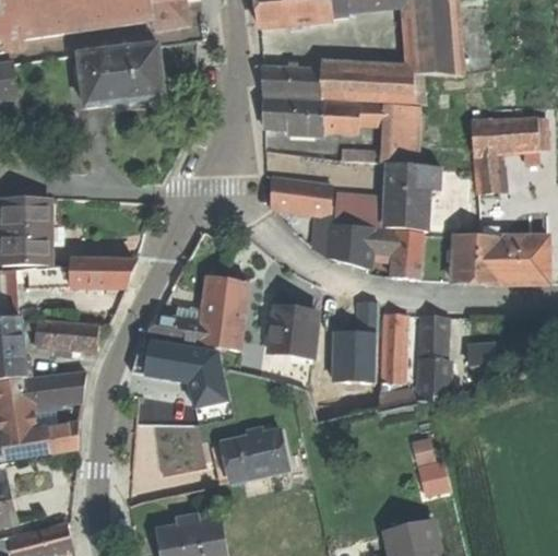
[(0,43),(153,21),(154,30),(212,22),(210,0),(0,0),(0,43)]
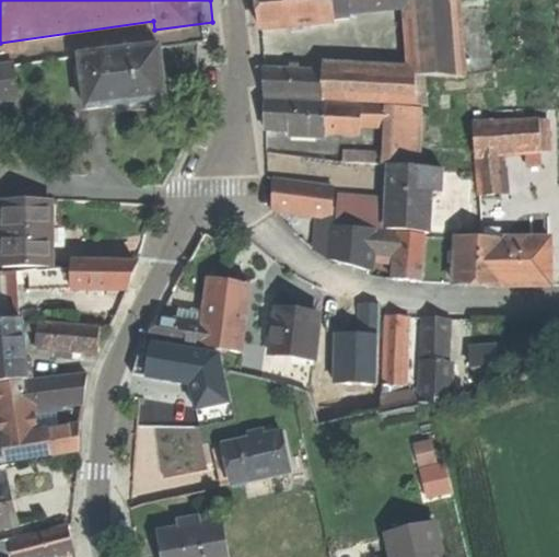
[(259,0),(259,2),(261,26),(330,21),(330,16),(328,0),(259,0)]
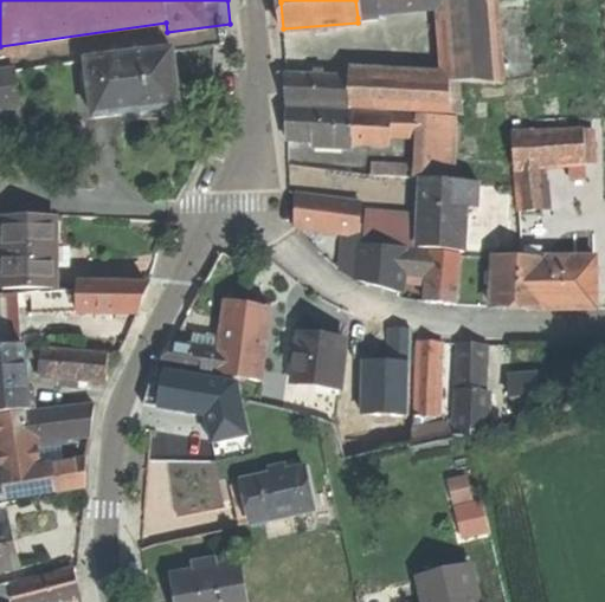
[(355,0),(358,18),(375,18),(374,8),(373,0),(355,0)]
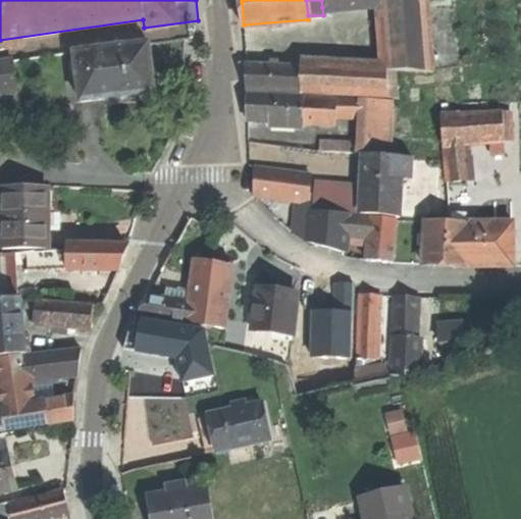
[(379,0),(380,3),(385,67),(385,68),(395,69),(431,70),(425,0),(379,0)]
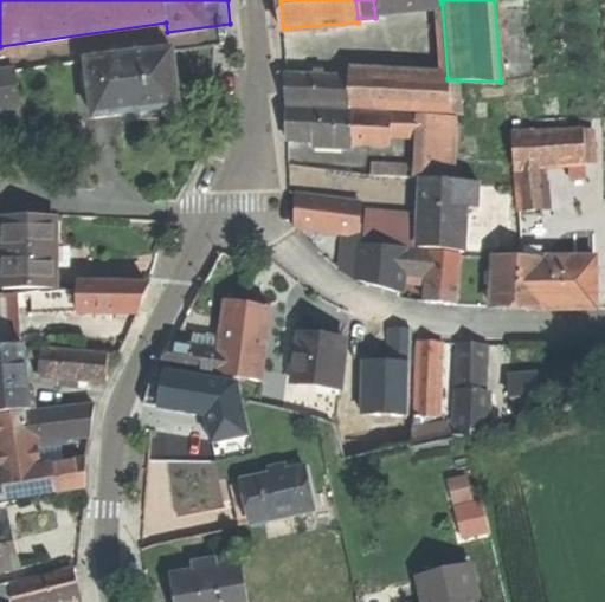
[(174,47),(87,59),(94,117),(180,107),(175,66),(174,47)]
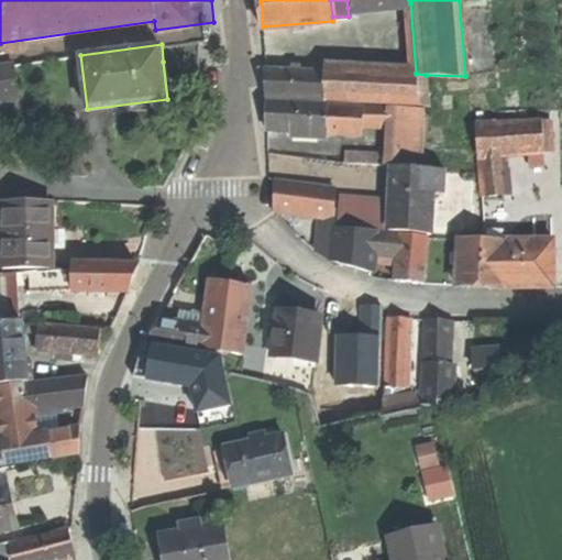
[(13,66),(0,67),(0,100),(18,99),(13,70),(13,66)]
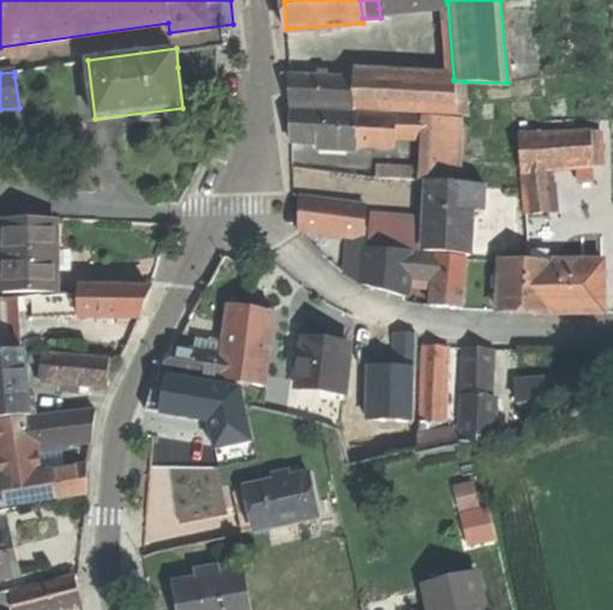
[(454,79),(354,73),(354,76),(352,107),(353,108),(466,113),(464,82),(454,80),(454,79)]
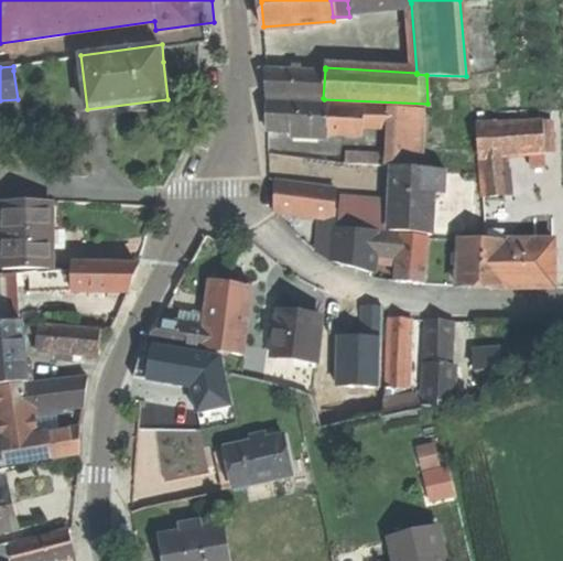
[(325,69),(266,68),(267,95),(323,98),(325,69)]
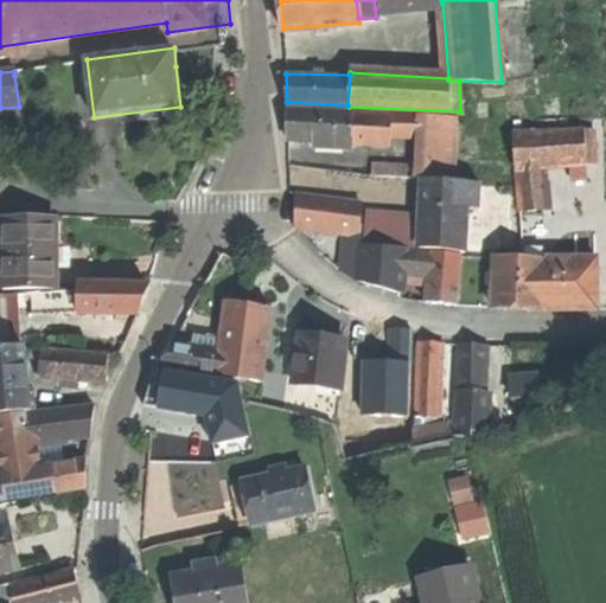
[(393,113),(287,108),(288,120),(288,136),(390,142),(391,134),(393,113)]
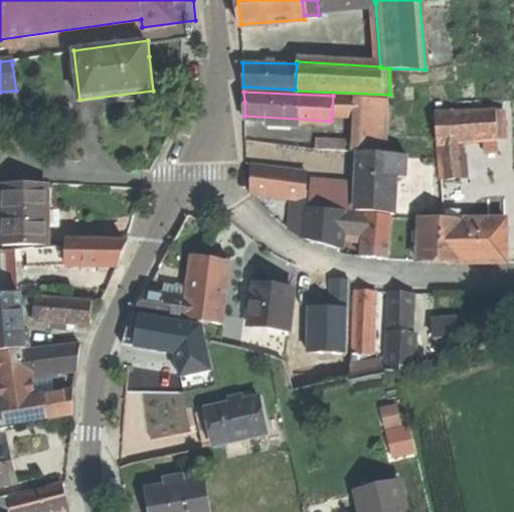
[(361,97),(333,96),(332,114),(360,115),(361,97)]
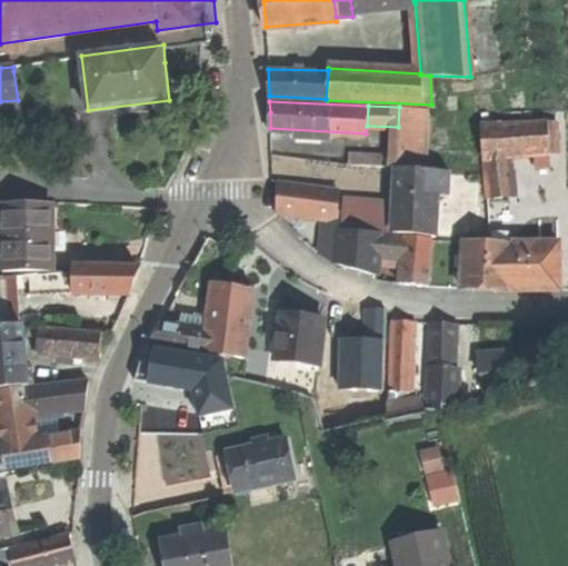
[(426,110),(399,107),(398,127),(397,167),(395,185),(391,230),(425,232),(429,170),(422,169),(426,110)]
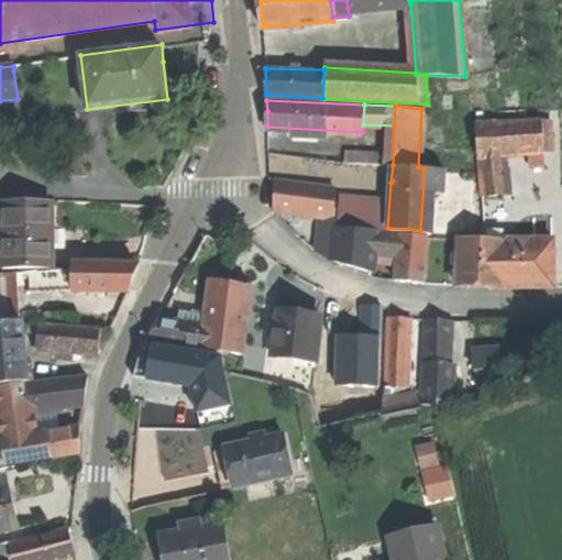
[(540,119),(476,123),(478,155),(506,153),(541,150),(540,119)]
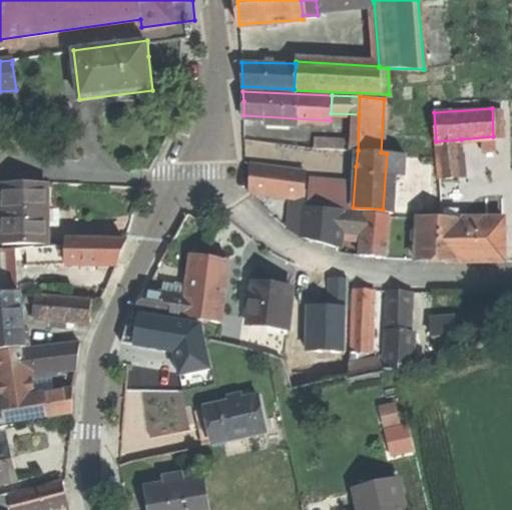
[(461,139),(436,141),(437,161),(463,159),(461,139)]
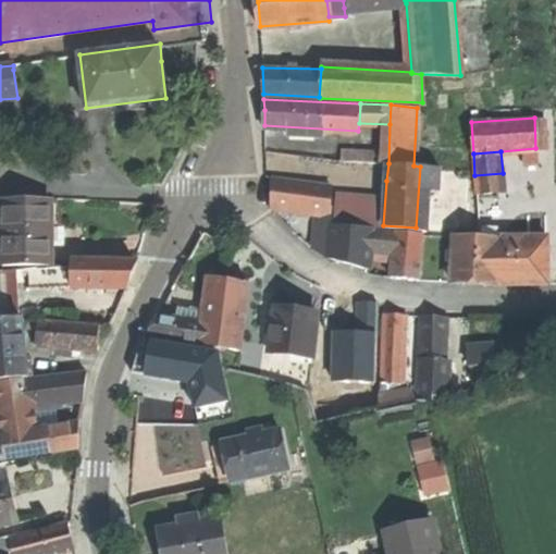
[(441,167),(420,167),(416,228),(424,229),(428,191),(439,191),(441,167)]
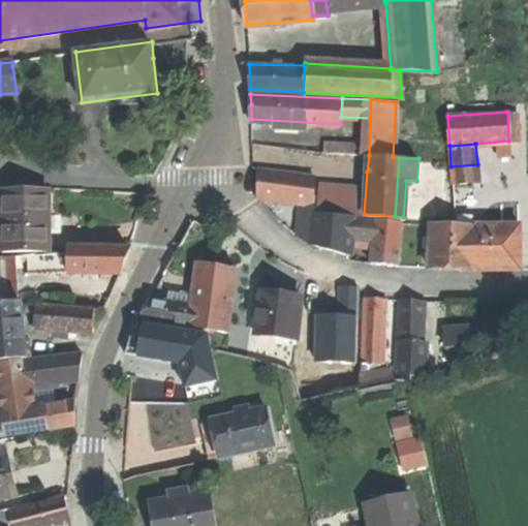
[(477,164),(451,166),(452,183),(478,181),(477,164)]
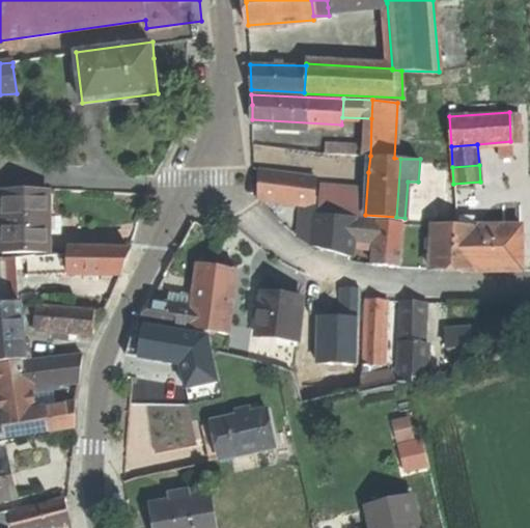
[(314,175),(258,170),(257,195),(284,199),(296,200),(312,202),(314,175)]
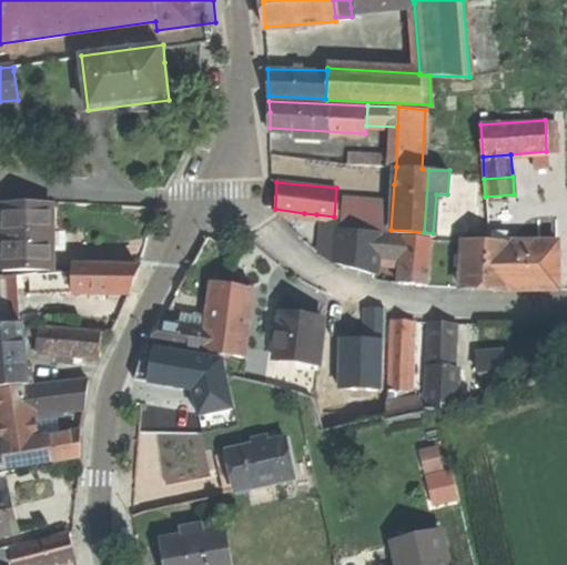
[(390,203),(344,199),(341,225),(387,230),(390,203)]
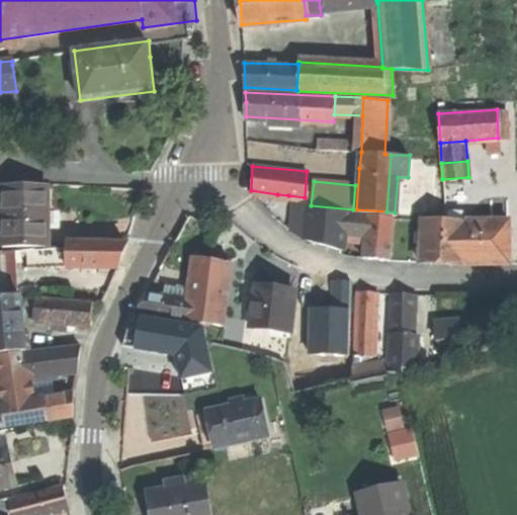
[(48,184),(3,185),(3,247),(40,247),(48,246),(48,215),(48,184)]
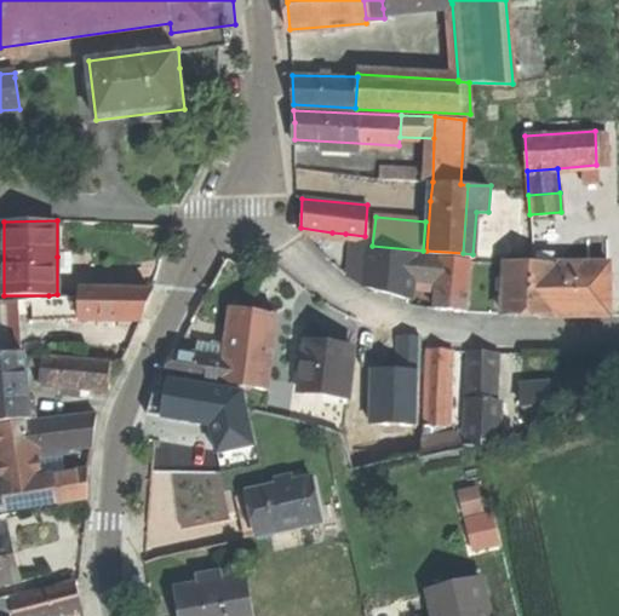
[(365,236),(345,234),(345,237),(351,239),(349,270),(365,285),(410,298),(413,278),(416,253),(368,248),(370,236),(365,236)]
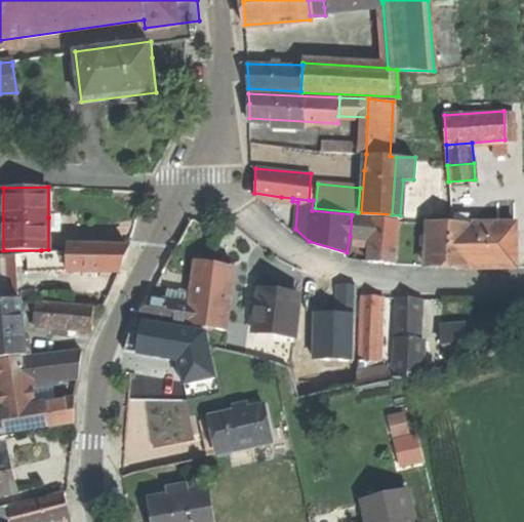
[(371,216),(352,214),(350,236),(369,238),(371,216)]
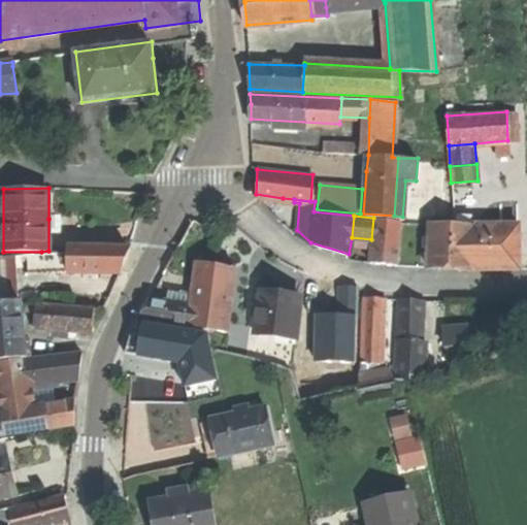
[(401,220),(373,218),(371,239),(370,260),(383,261),(397,263),(401,220)]
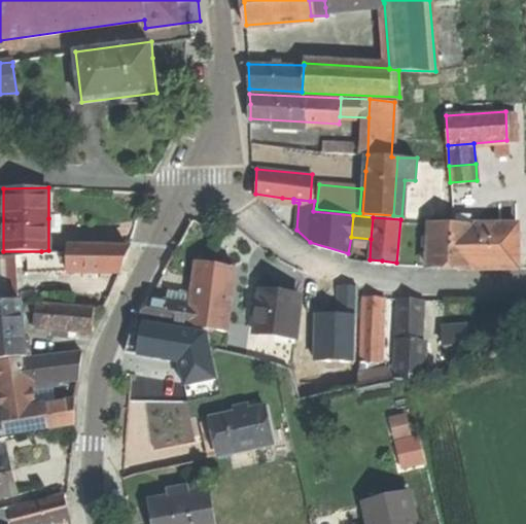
[(480,221),(428,220),(425,265),(447,266),(468,267),(500,267),(516,267),(516,222),(502,220),(480,221)]
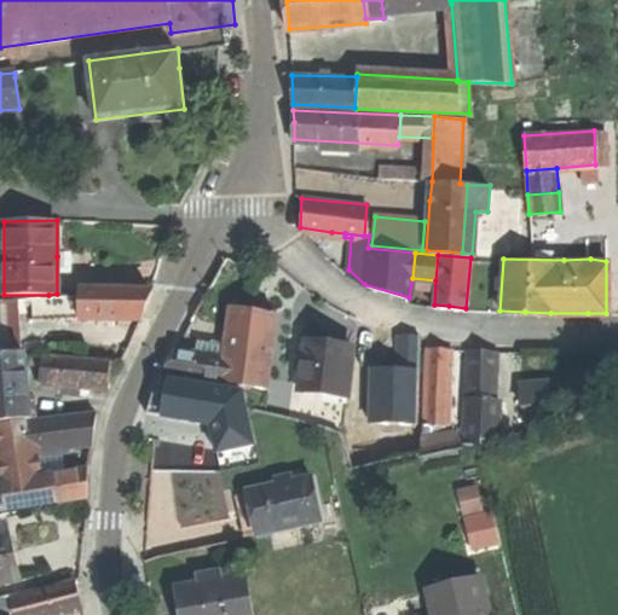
[(150,290),(81,289),(80,295),(80,317),(139,319),(144,306),(150,290)]
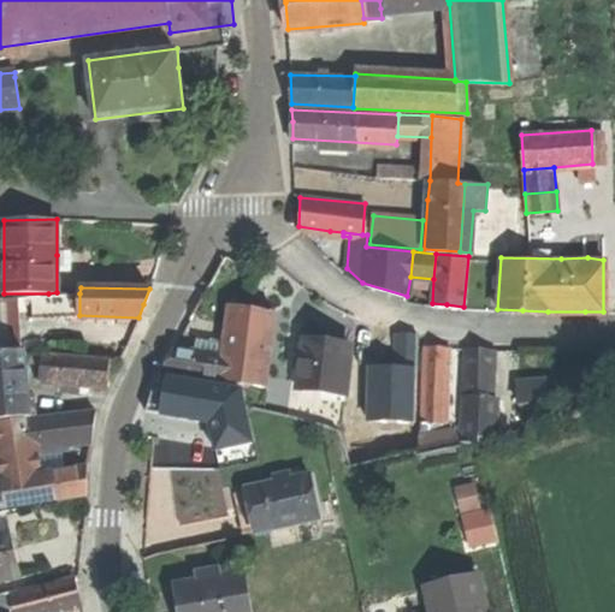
[(80,293),(23,297),(24,319),(80,315),(80,293)]
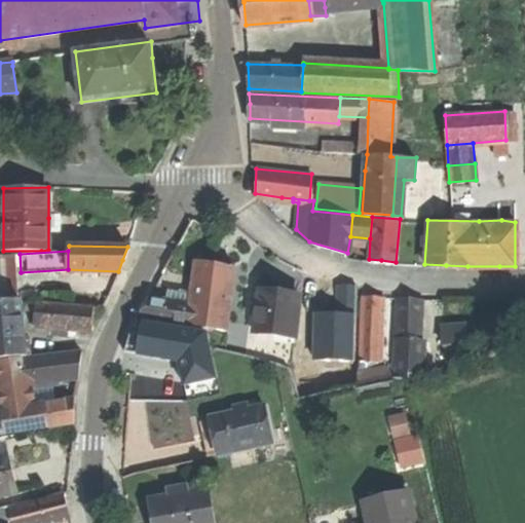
[(233,267),(201,261),(195,303),(217,307),(214,330),(227,332),(228,325),(227,325),(233,267)]
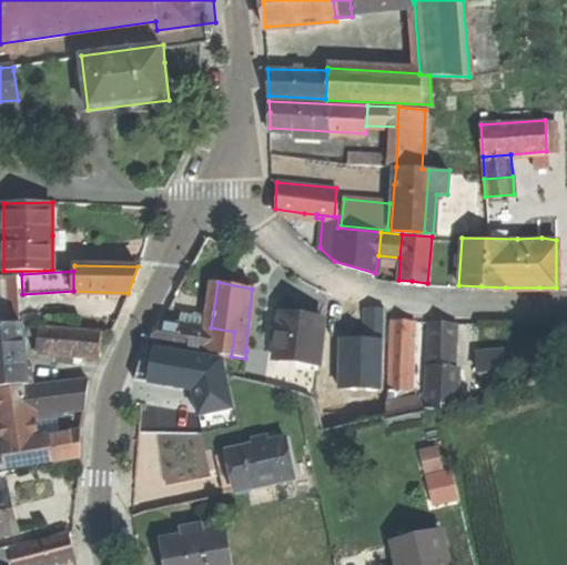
[(375,308),(363,308),(361,367),(384,369),(387,309),(375,308)]
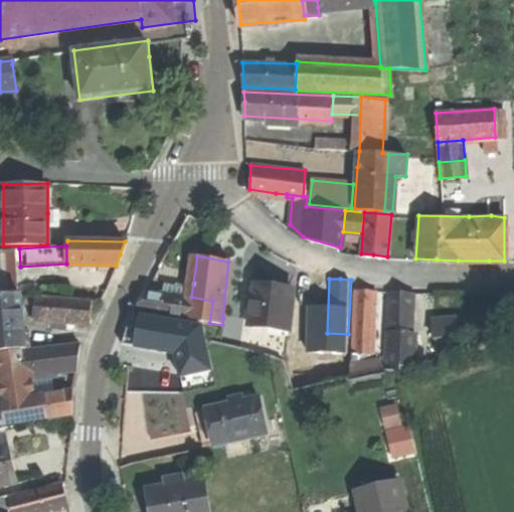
[(275,287),(252,285),(248,324),(288,329),(292,289),(275,287)]
